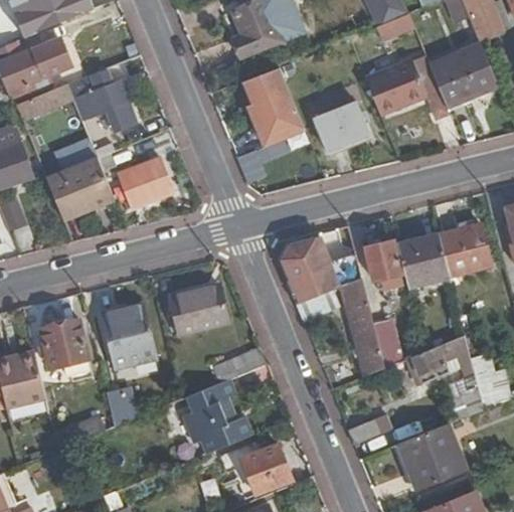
[(0,13),(18,6),(15,0),(0,0),(0,13)]
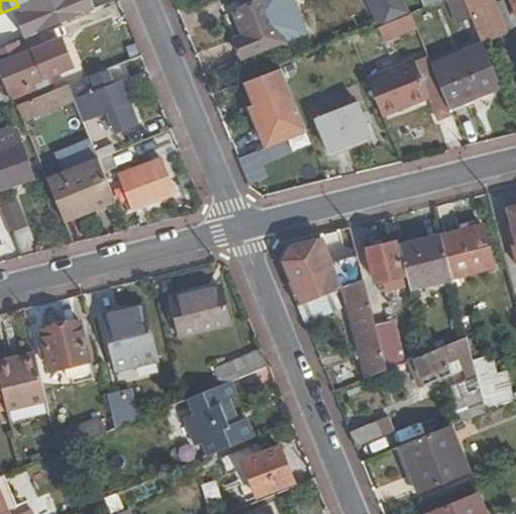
[(64,0),(54,4),(60,20),(105,2),(104,0),(64,0)]
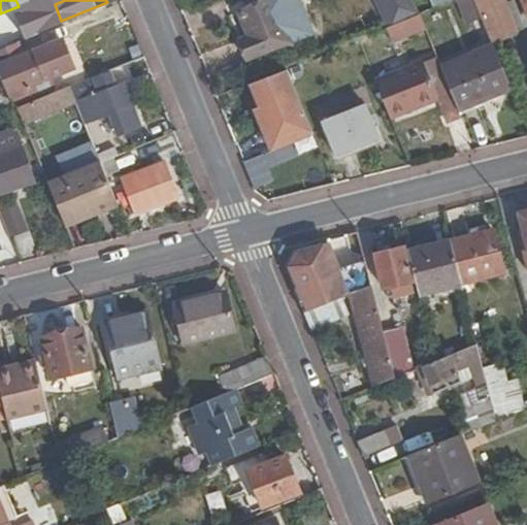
[(248,7),(239,10),(250,35),(239,38),(248,58),(291,40),(307,33),(294,0),(244,0),(248,7)]
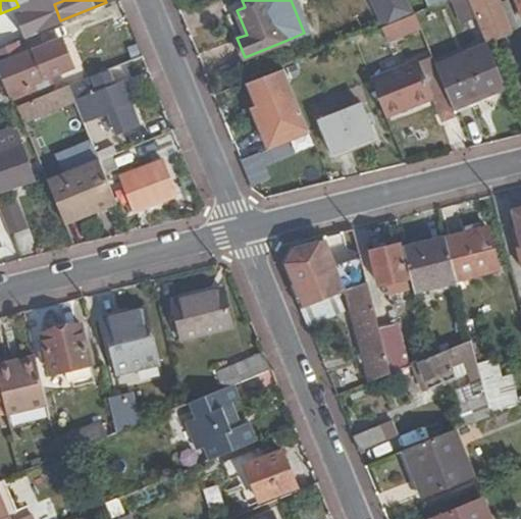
[(291,0),(304,33),(312,30),(300,0),(291,0)]
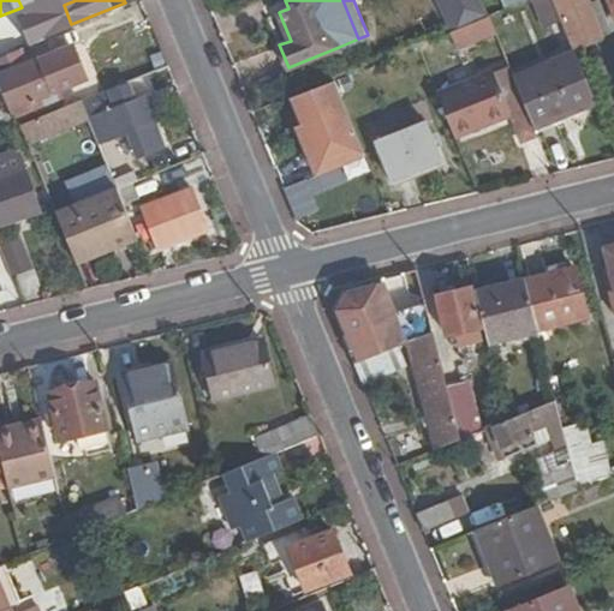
[(468,21),(488,13),(483,3),(482,0),(441,0),(454,27),(468,21)]
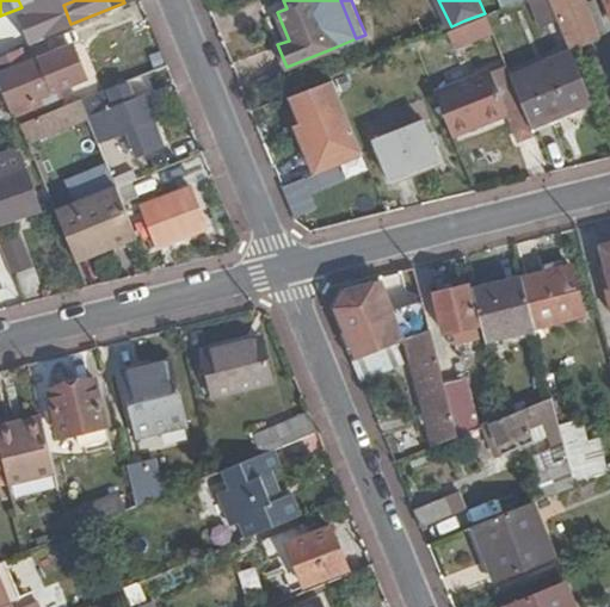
[(559,20),(550,0),(525,0),(537,29),(559,20)]
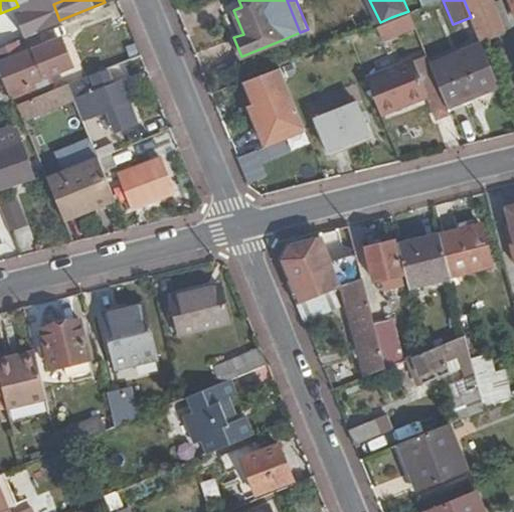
[(467,0),(482,39),(505,29),(493,0),(467,0)]
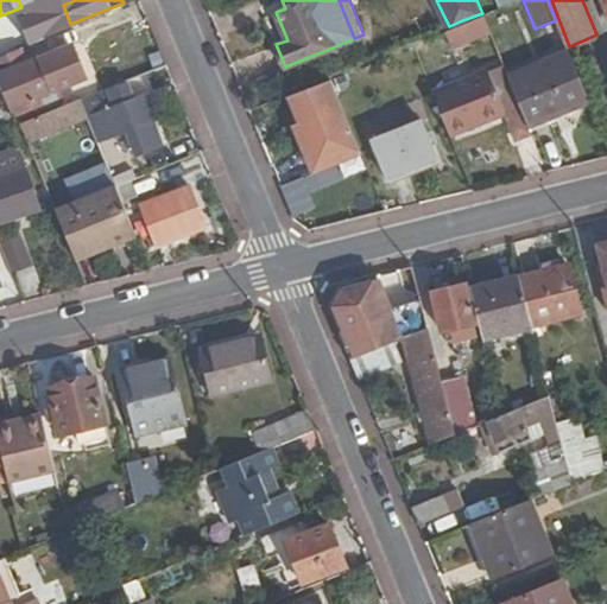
[(468,33),(462,20),(449,26),(443,29),(449,42),(468,33)]
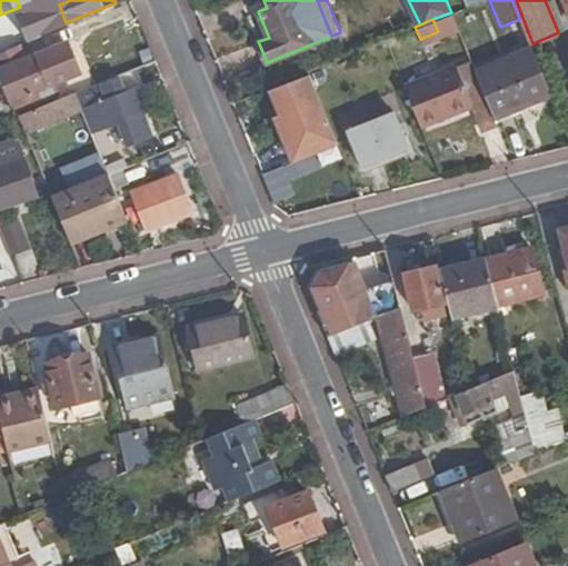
[(68,40),(51,47),(63,77),(80,70),(68,40)]
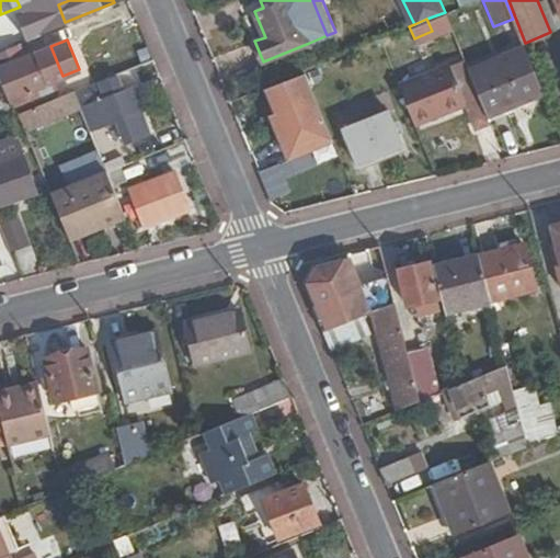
[(63,76),(50,46),(25,56),(19,42),(0,49),(0,78),(12,109),(45,95),(42,84),(63,76)]
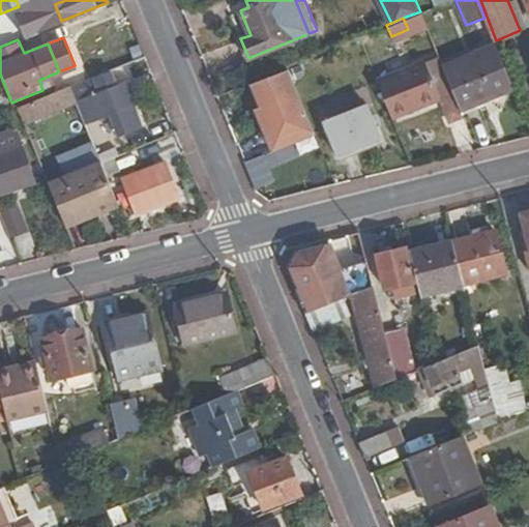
[(511,87),(495,45),(442,65),(451,89),(459,108),(511,87)]
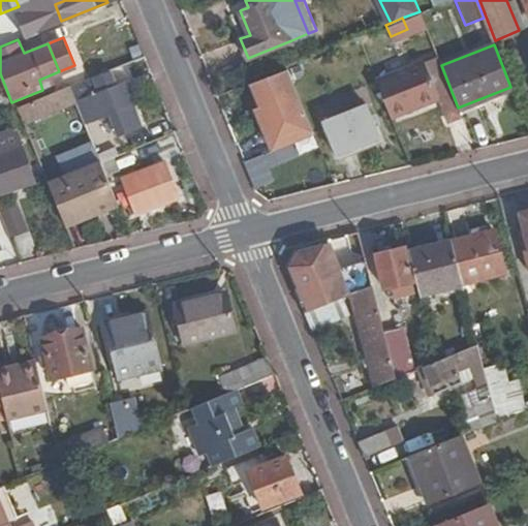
[(451,89),(441,65),(436,54),(426,58),(425,55),(374,75),(391,118),(441,96),(439,94),(451,89)]
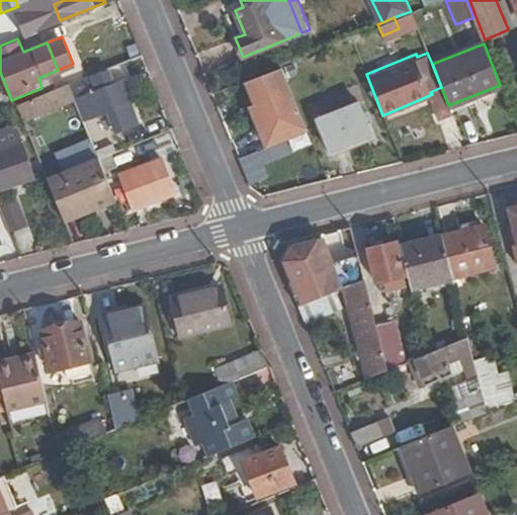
[(304,130),(278,68),(256,77),(266,100),(253,106),(268,144),(304,130)]
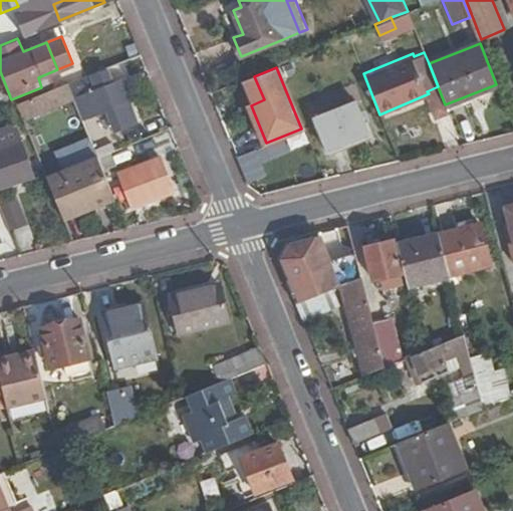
[(107,69),(67,85),(74,102),(79,100),(86,116),(127,100),(119,81),(113,83),(107,69)]
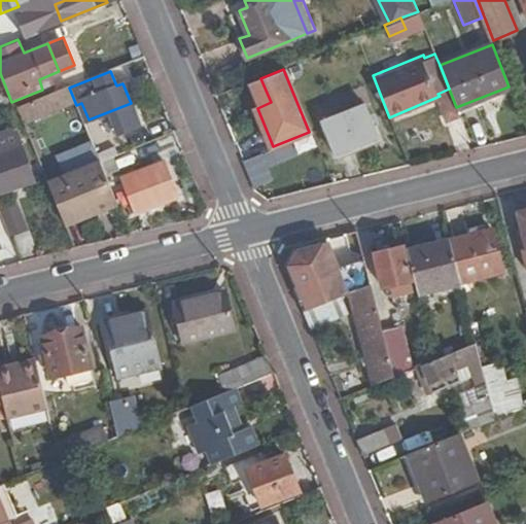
[(511,93),(509,86),(456,107),(458,113),(511,93)]
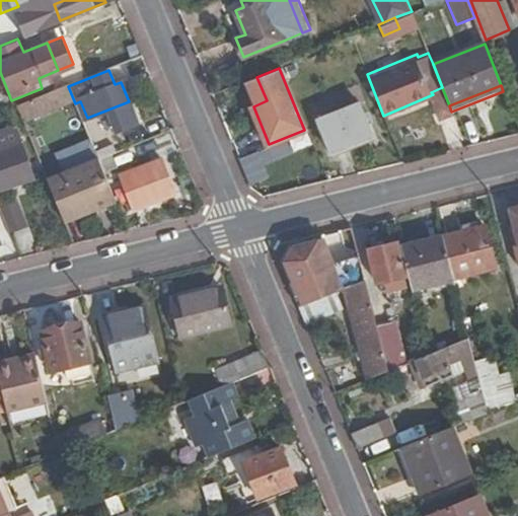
[(64,86),(14,99),(18,117),(69,104),(64,86)]
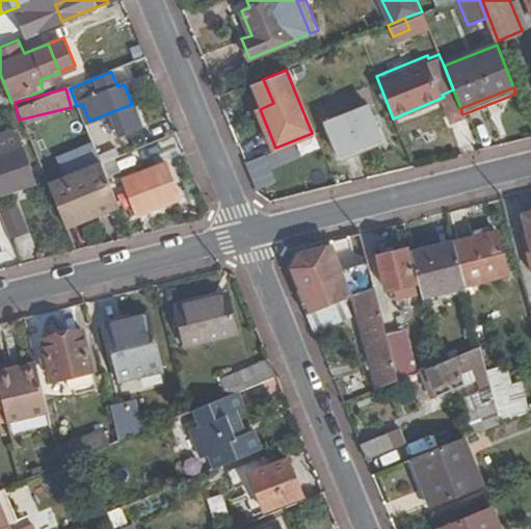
[(460,108),(453,89),(442,95),(444,97),(452,121),(463,115),(462,114),(460,108)]
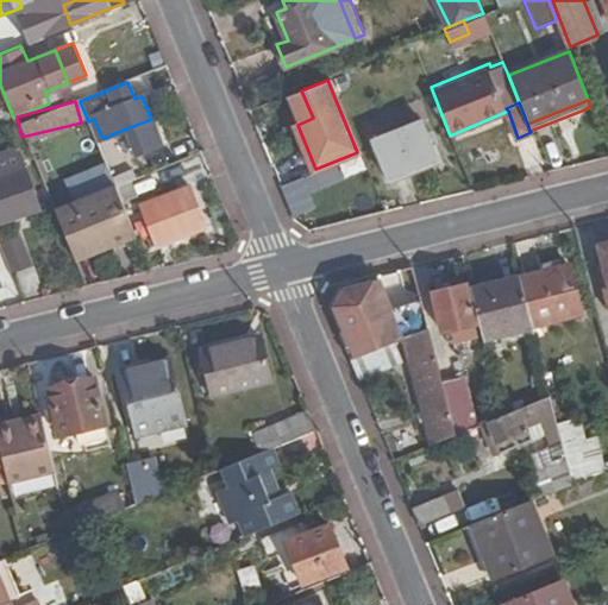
[(371,139),(386,177),(434,157),(420,120),(371,139)]
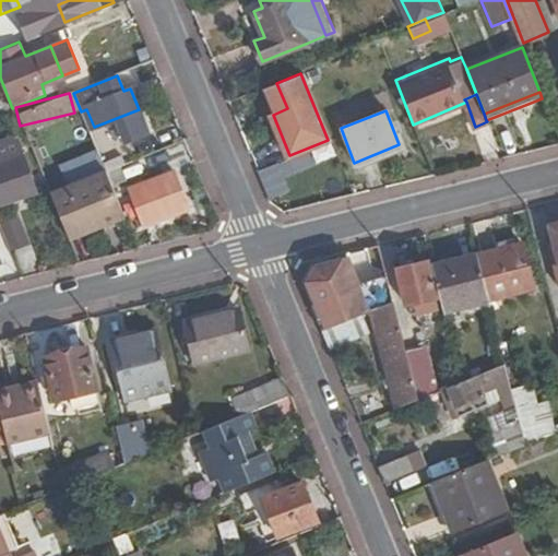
[(9,191),(33,182),(15,135),(0,141),(0,199),(11,196),(9,191)]
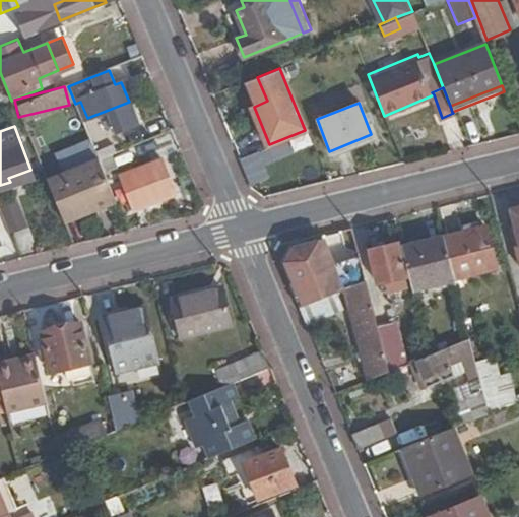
[(98,157),(46,179),(63,221),(115,201),(98,157)]
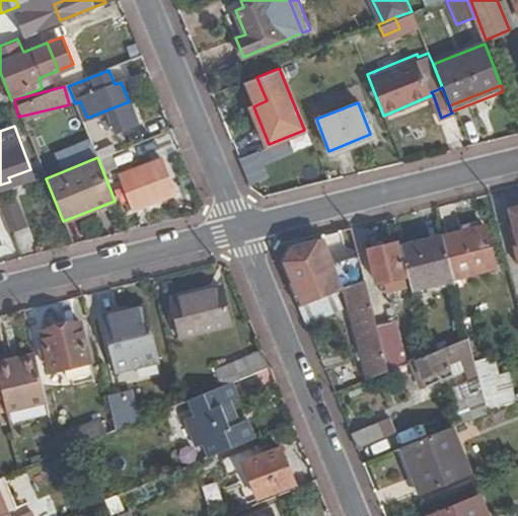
[(130,210),(174,193),(160,158),(117,175),(130,210)]
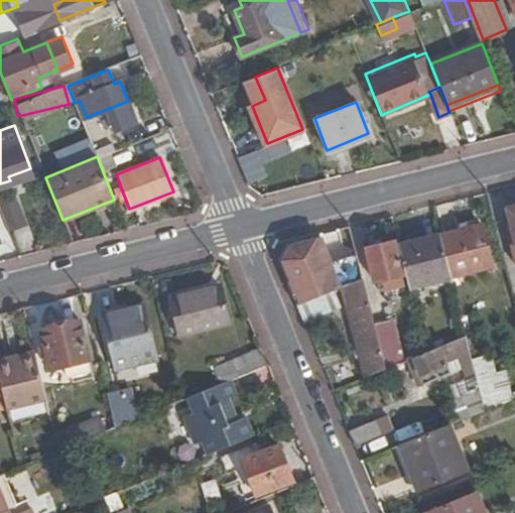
[(31,172),(30,168),(8,176),(10,180),(31,172)]
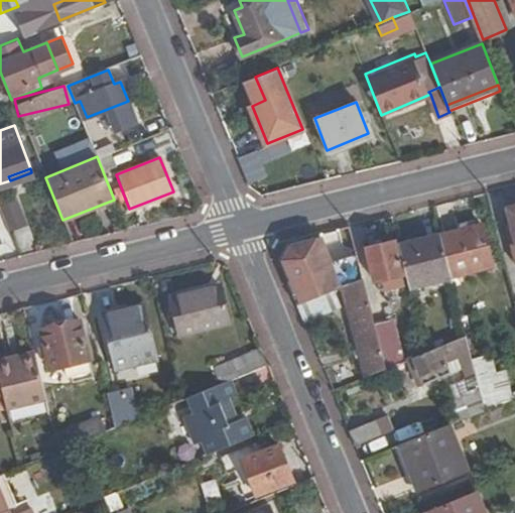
[(13,203),(0,209),(0,211),(9,232),(23,227),(13,203)]
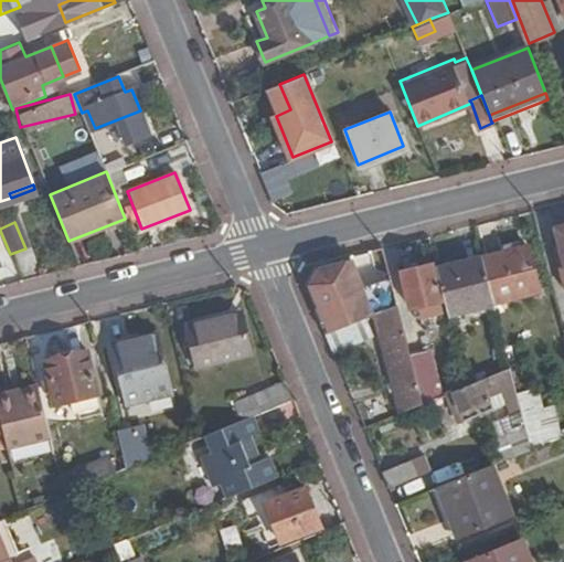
[(563,224),(553,228),(556,244),(552,245),(562,289),(563,288),(563,224)]
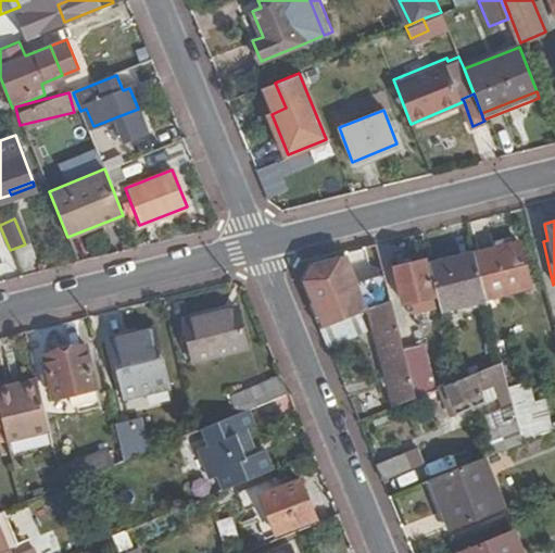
[(517,241),(470,252),(482,298),(527,288),(517,241)]
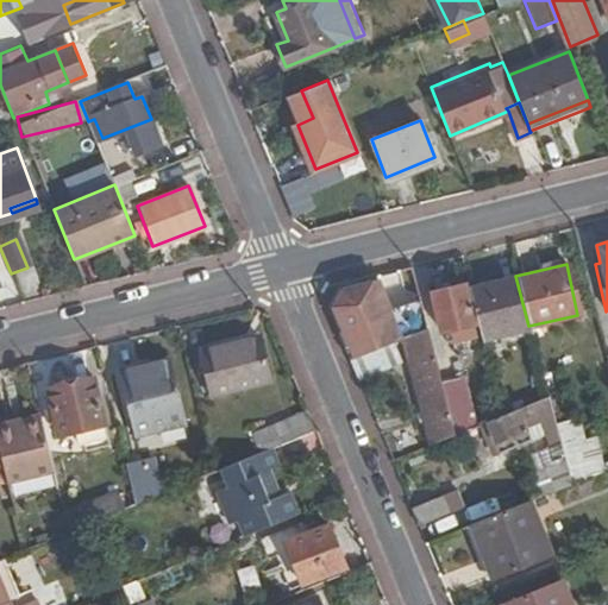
[(528,326),(515,276),(468,288),(481,338),(528,326)]
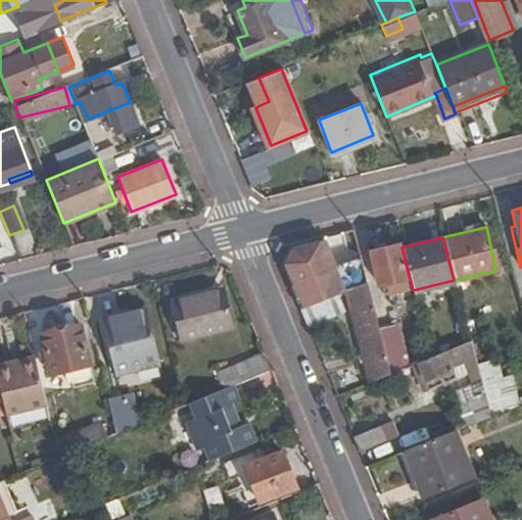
[(288,262),(296,284),(326,273),(325,267),(319,243),(293,250),(288,262)]
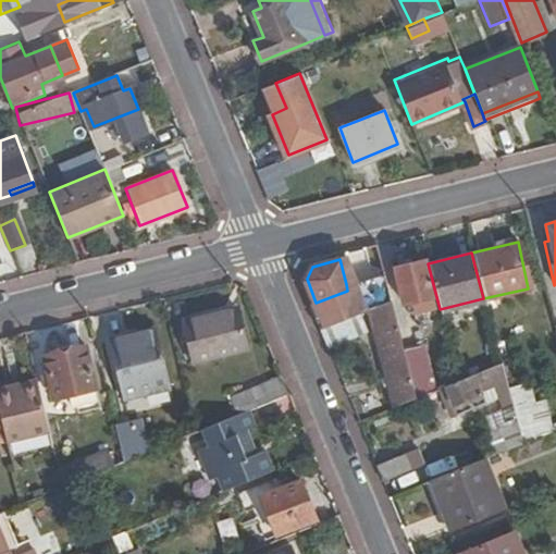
[(404,303),(433,296),(424,260),(395,268),(404,303)]
